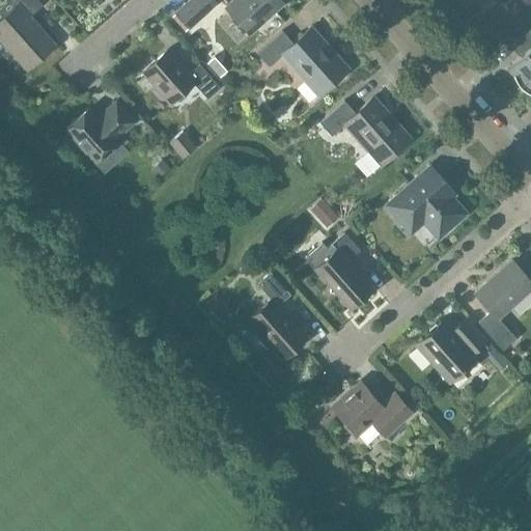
[(43,5),(36,0),(14,0),(18,4),(0,20),(0,38),(27,70),(54,45),(30,17),(43,5)]
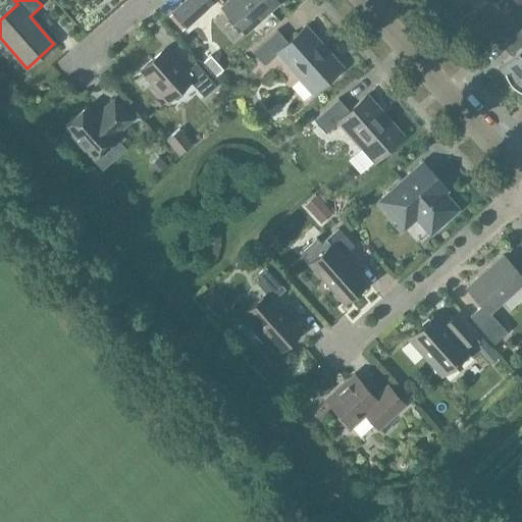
[(208,0),(183,0),(170,11),(186,28),(212,4),(208,0)]
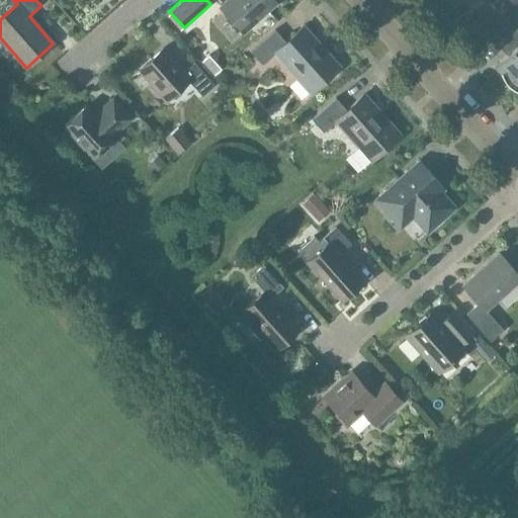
[(243,32),(276,2),(273,0),(227,0),(220,7),(243,32)]
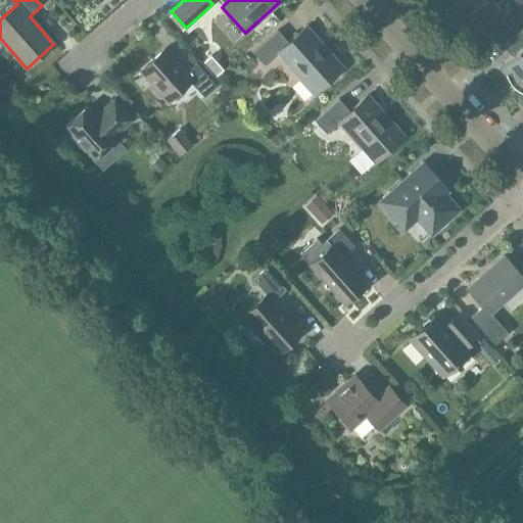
[(314,94),(342,68),(306,28),(288,43),(278,31),(253,52),(265,65),(278,54),(314,94)]
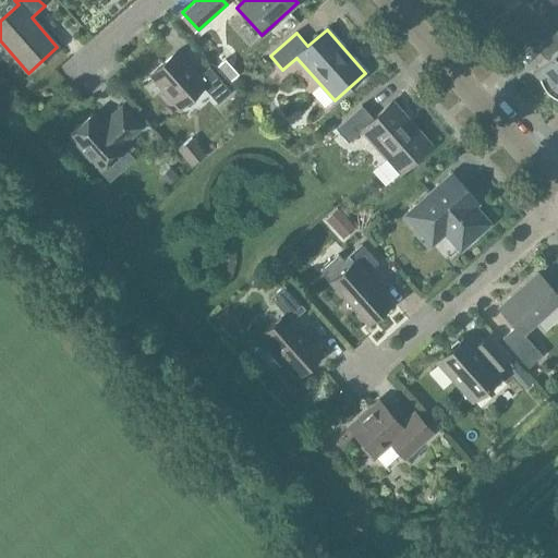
[(546,92),(557,81),(557,31),(542,45),(550,55),(532,71),(538,79),(540,83),(543,87),(546,92)]
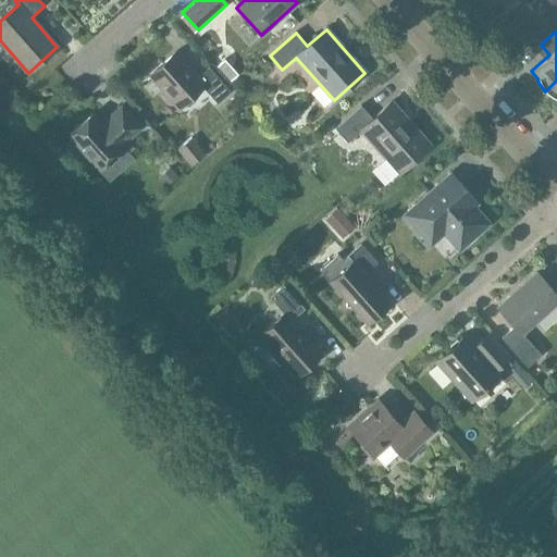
[(218,103),(231,93),(208,67),(198,77),(175,52),(149,75),(178,108),(202,87),(218,103)]
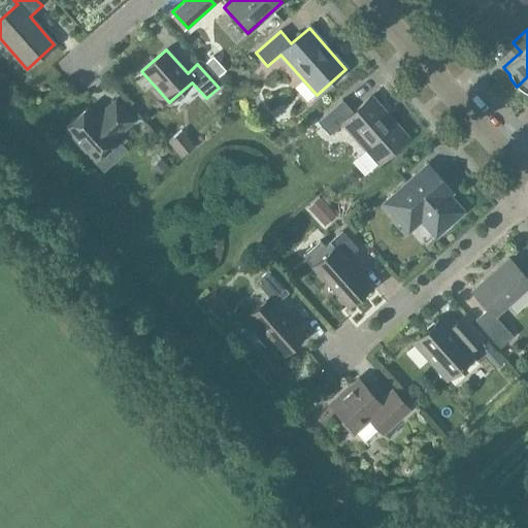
[(527,76),(517,87),(519,90),(523,93),(527,95),(527,76)]
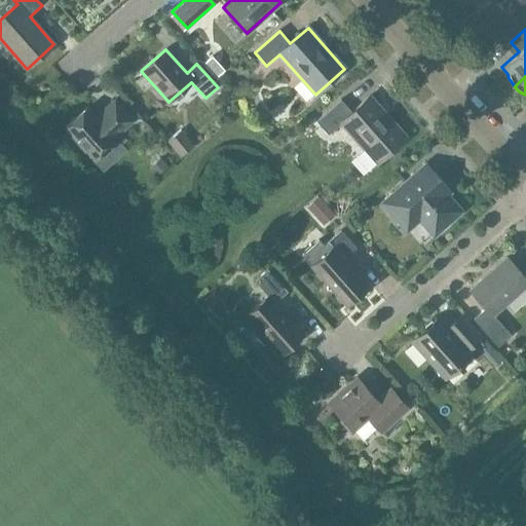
[(377,163),(406,138),(370,97),(351,112),(341,100),(316,121),(328,135),(341,123),(377,163)]
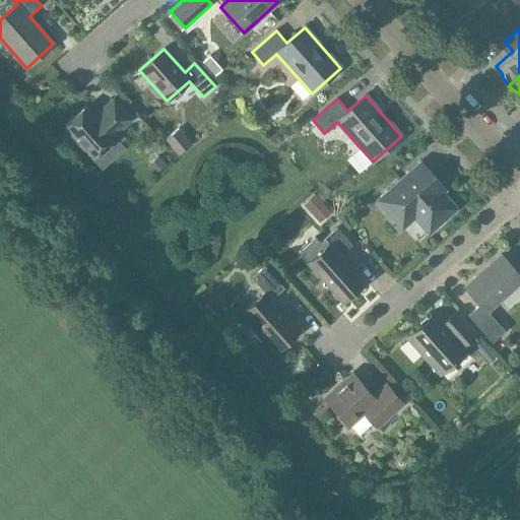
[(112,136),(131,120),(113,100),(100,112),(101,114),(96,118),(86,107),(65,126),(93,158),(115,139),(112,136)]
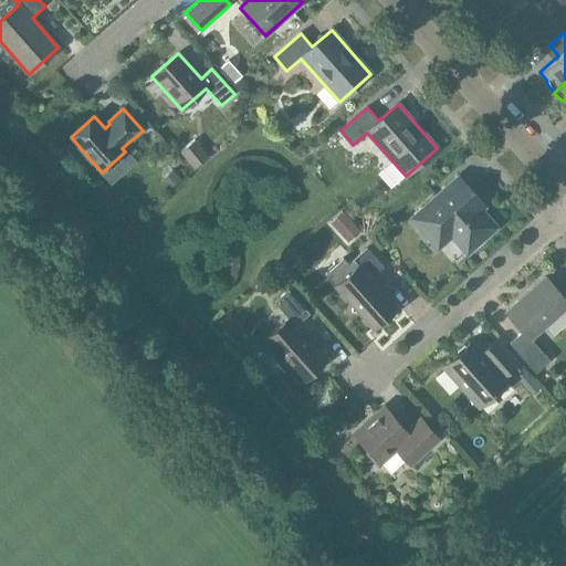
[(459,176),(411,219),(440,251),(453,239),(467,254),(475,247),(477,248),(484,241),(482,240),(496,228),(475,203),(480,200),(459,176)]
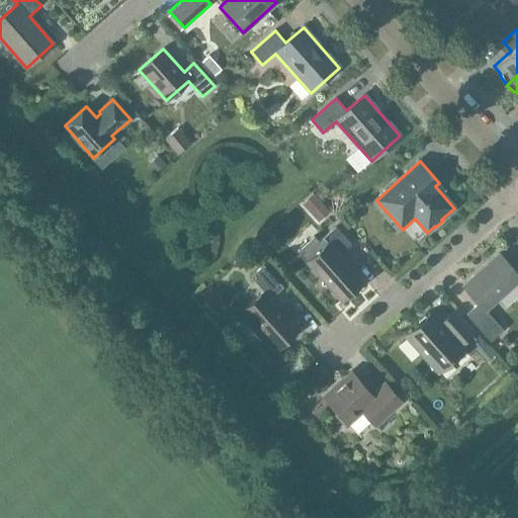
[(328,285),(341,300),(363,280),(340,254),(351,245),(335,227),(324,238),(328,243),(307,262),(323,279),(322,285),(328,285)]
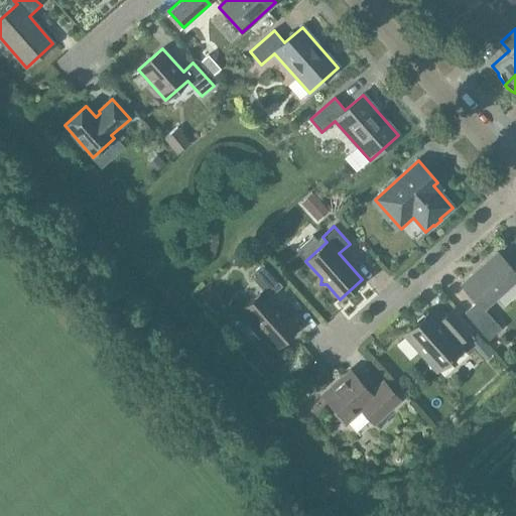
[(465,313),(490,342),(502,330),(484,309),(515,280),(515,273),(497,253),(462,284),(477,302),(465,313)]
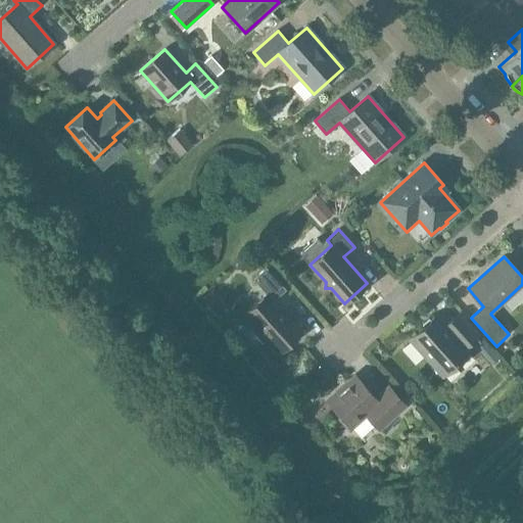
[(278,352),(301,332),(273,301),(285,290),(266,268),(253,279),(267,294),(244,315),(255,327),(251,331),(263,343),(267,340),(278,352)]
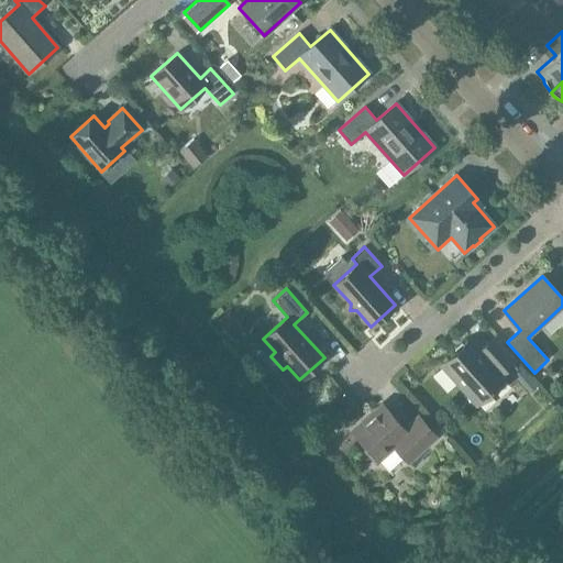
[(556,340),(562,334),(562,322),(550,331),(556,340)]
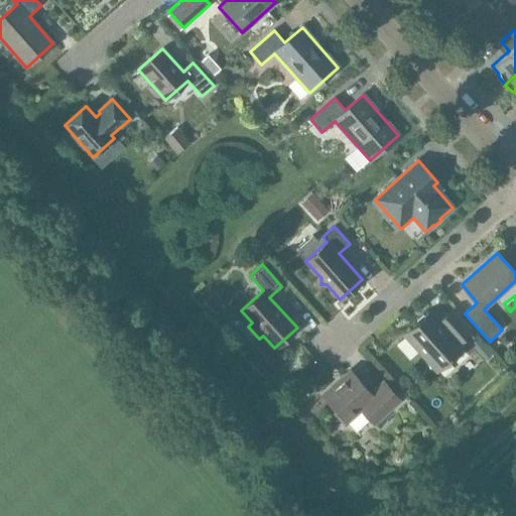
[(405,335),(436,370),(463,348),(459,343),(471,333),(452,311),(439,321),(430,311),(405,335)]
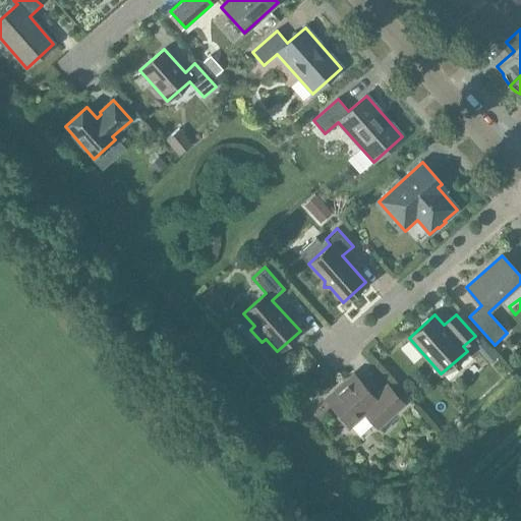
[(406,352),(415,368),(424,363),(414,347),(406,352)]
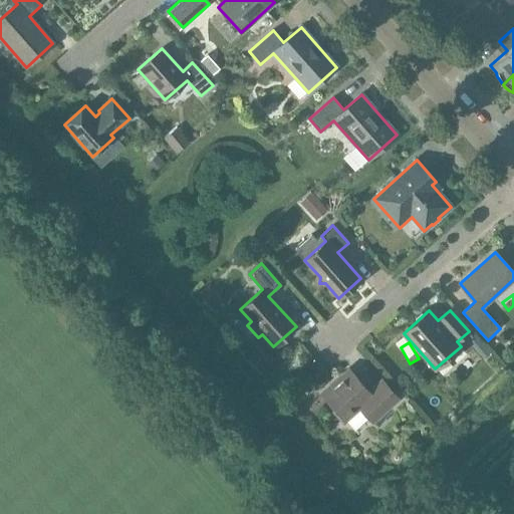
[(345,425),(362,410),(372,422),(399,400),(381,380),(368,392),(348,369),(321,394),(336,410),(333,413),(345,425)]
